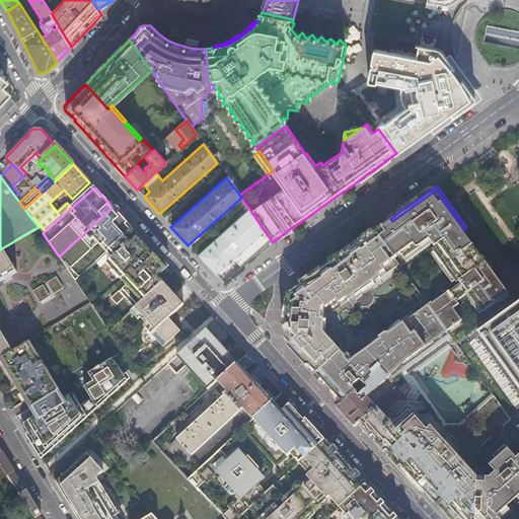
[(462,282),(434,302),(433,301),(430,303),(431,305),(449,330),(463,320),(455,308),(453,305),(458,301),(469,293),(474,299),(474,300),(475,299),(485,311),(499,301),(501,303),(511,295),(492,269),(485,258),(463,229),(436,191),(435,191),(392,221),(378,231),(397,257),(403,253),(406,258),(417,251),(416,249),(420,246),(421,248),(432,240),(434,242),(439,249),(436,250),(457,280),(459,278),(462,282)]
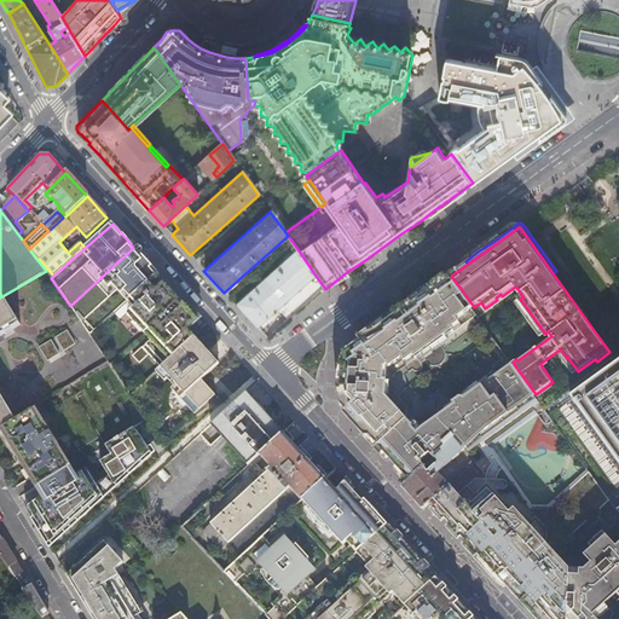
[(128,241),(133,248),(146,261),(149,259),(143,253),(142,249),(140,247),(138,246),(136,246),(131,239),(128,241)]
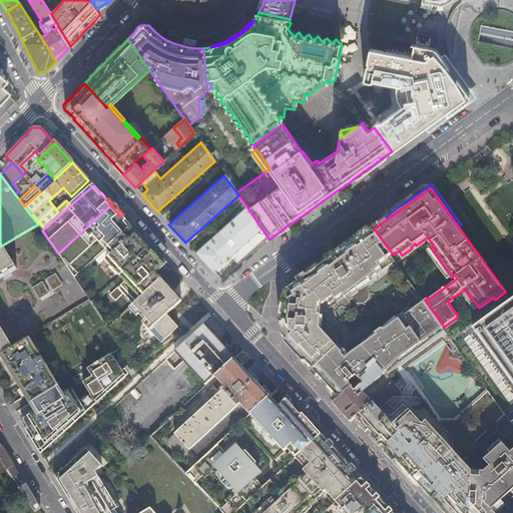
[(110,205),(58,253),(74,279),(98,257),(102,252),(104,250),(118,237),(130,226),(121,216),(110,205)]
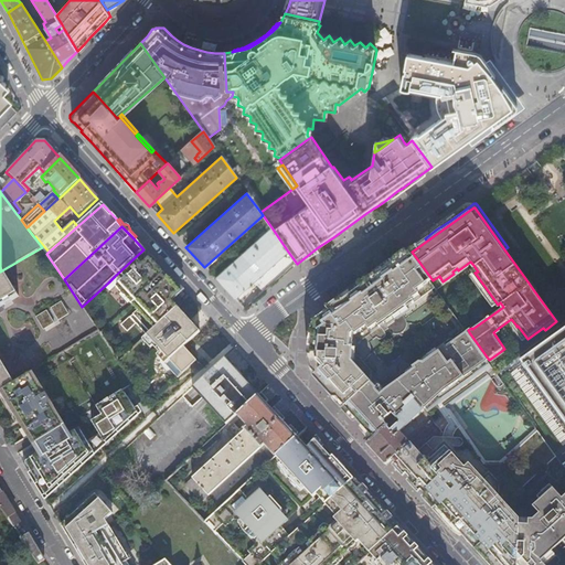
[(288,252),(272,227),(214,278),(234,299),(288,252)]
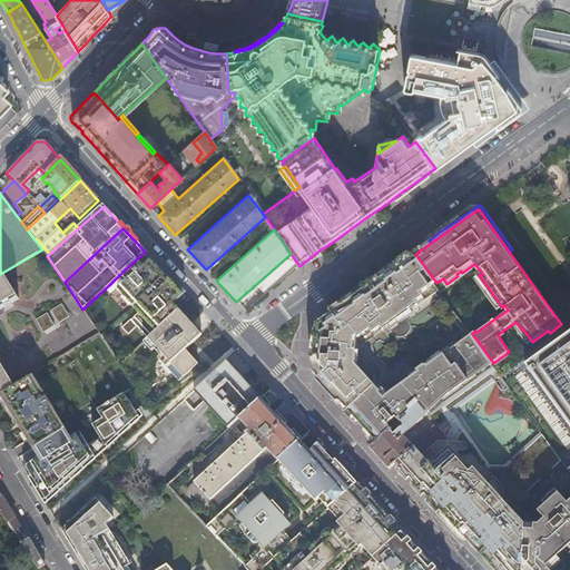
[(172,304),(183,294),(145,252),(131,264),(116,278),(121,285),(119,287),(136,305),(141,311),(138,314),(130,322),(136,327),(141,333),(144,331),(150,337),(178,312),(172,304)]
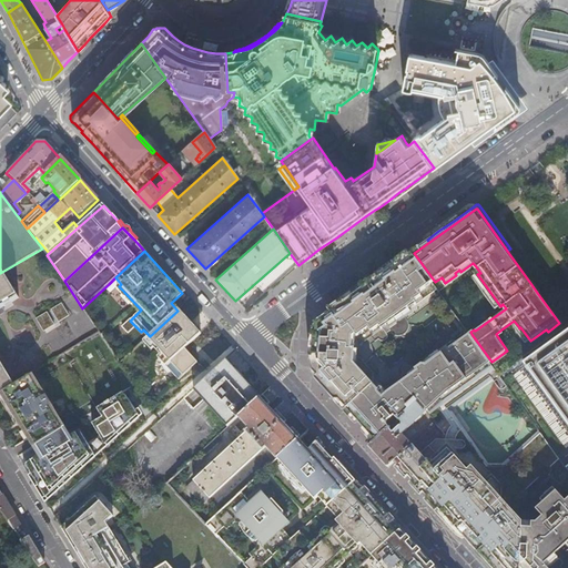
[(377,276),(374,279),(376,281),(413,254),(413,253),(412,253),(412,252),(411,252),(409,252),(408,252),(403,256),(389,266),(379,273),(377,275),(377,276)]
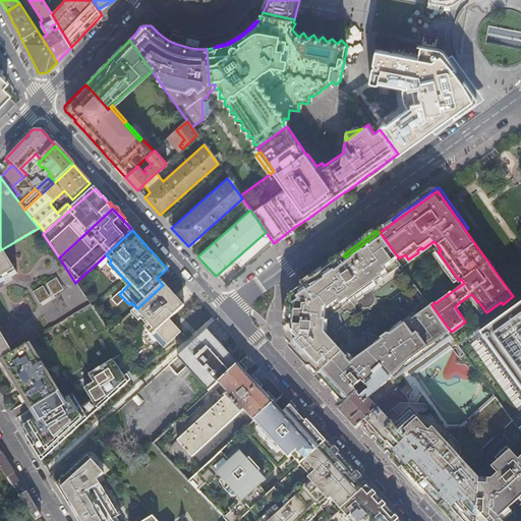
[(358,298),(399,269),(404,266),(399,258),(380,232),(379,233),(345,257),(314,279),(303,288),(288,298),(290,299),(287,307),(286,319),(285,327),(285,332),(286,340),(285,341),(288,345),(303,362),(317,379),(321,382),(323,385),(328,389),(332,394),(341,404),(342,406),(361,388),(382,369),(391,380),(401,370),(399,366),(404,363),(410,372),(411,371),(435,354),(450,343),(456,338),(451,332),(432,306),(421,314),(386,341),(382,344),(381,342),(378,338),(375,337),(373,337),(371,338),(369,340),(369,342),(369,344),(372,348),(366,352),(346,367),(342,362),(338,358),(339,345),(332,337),(331,336),(332,323),(343,314),(347,320),(350,316),(352,319),(354,320),(356,320),(359,319),(360,315),(360,313),(359,311),(357,308),(360,306),(359,303),(358,300),(358,298)]
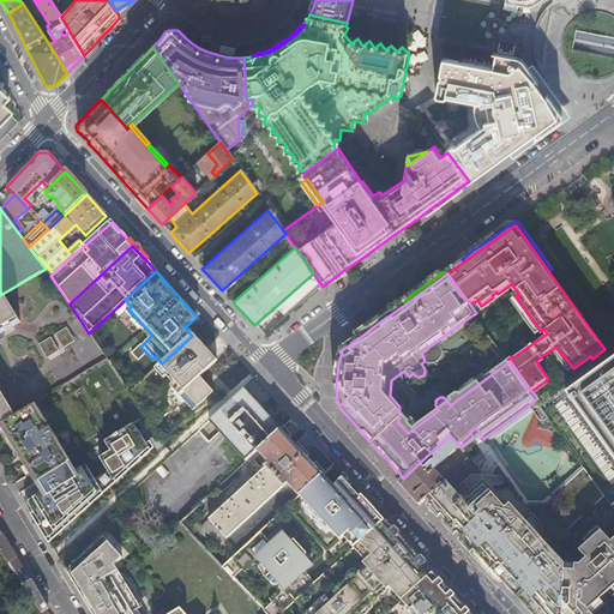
[(498,294),(497,292),(492,295),(493,298),(481,306),(477,300),(470,305),(476,313),(513,287),(511,284),(498,294)]
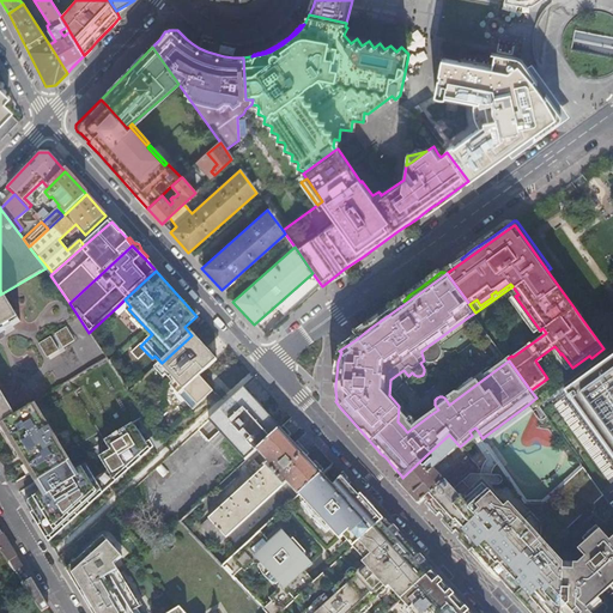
[(515,296),(511,299),(536,333),(540,331),(515,296)]
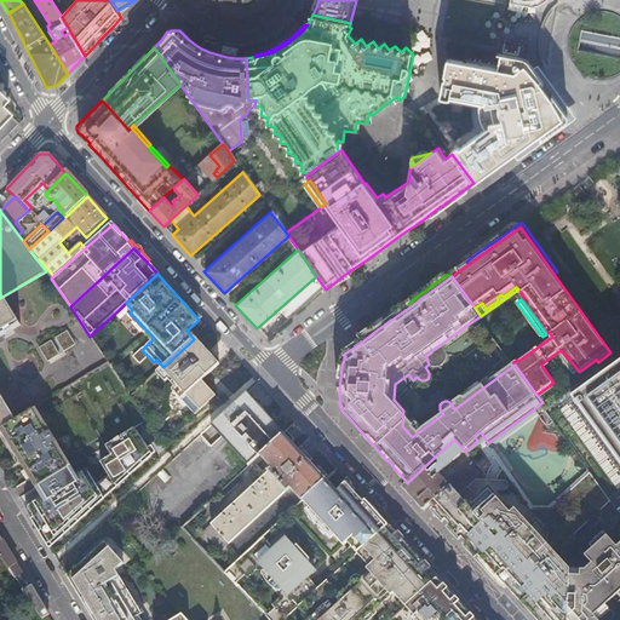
[(0,337),(16,328),(0,303),(0,337)]
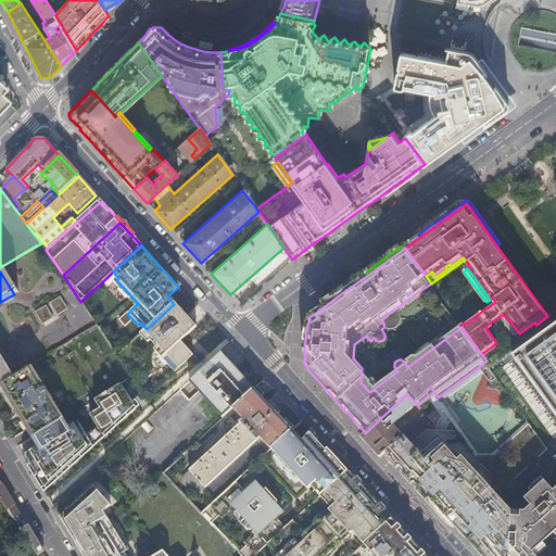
[(368,275),(366,273),(363,275),(355,280),(355,279),(345,286),(335,294),(335,295),(333,295),(336,298),(368,275)]
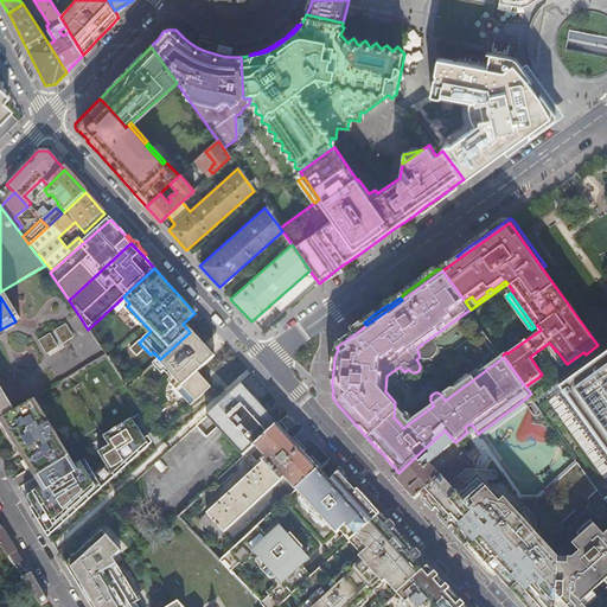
[(570,300),(567,302),(575,314),(579,313),(570,300)]
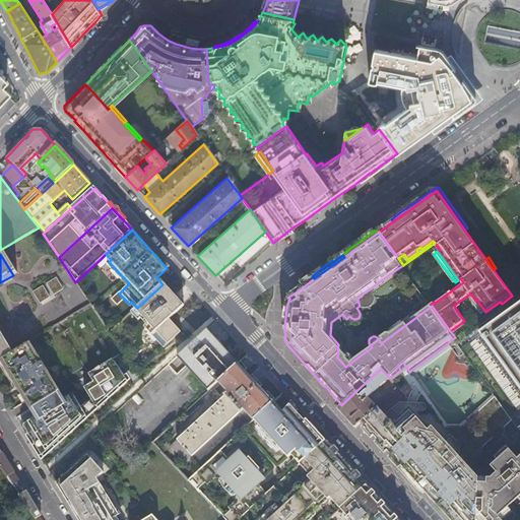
[(106,265),(126,286),(129,283),(124,278),(109,262),(106,265)]
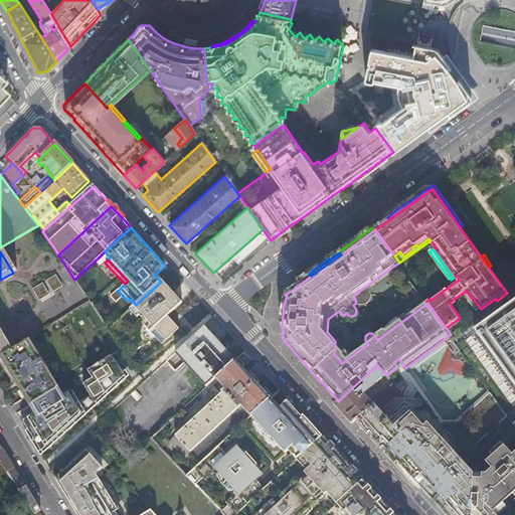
[(355,300),(356,303),(359,305),(363,306),(366,306),(370,304),(373,301),(374,298),(374,294),(372,291),(398,272),(394,266),(354,295),(354,297),(355,300)]
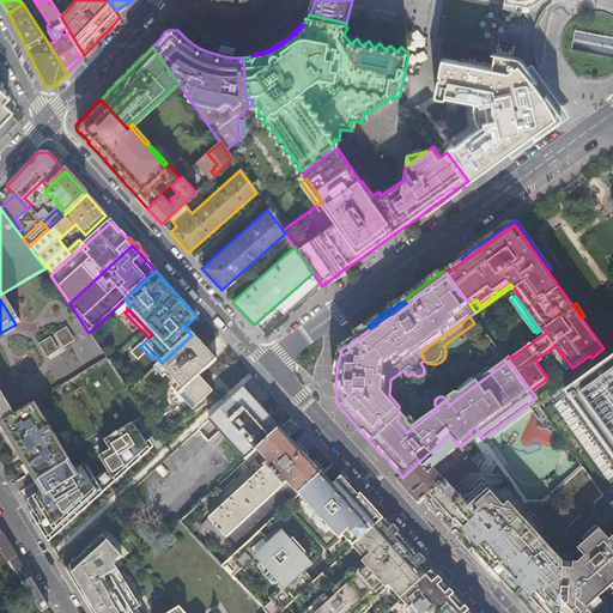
[(370,328),(368,326),(354,335),(357,339),(370,328)]
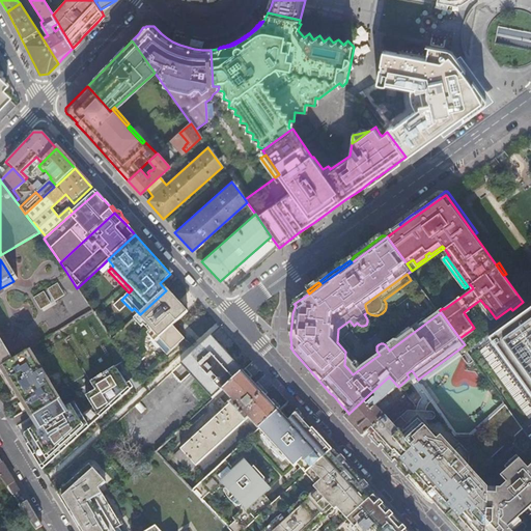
[(58,283),(32,296),(39,309),(64,296),(58,283)]
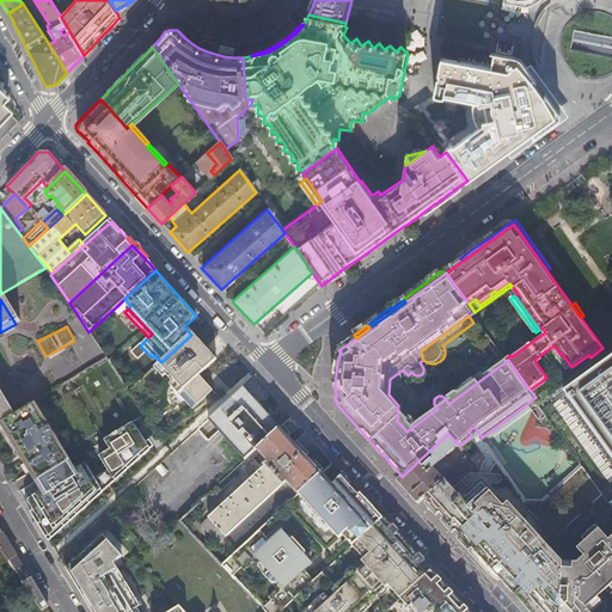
[(216,361),(191,335),(161,362),(158,365),(182,391),(199,378),(200,375),(202,373),(216,361)]
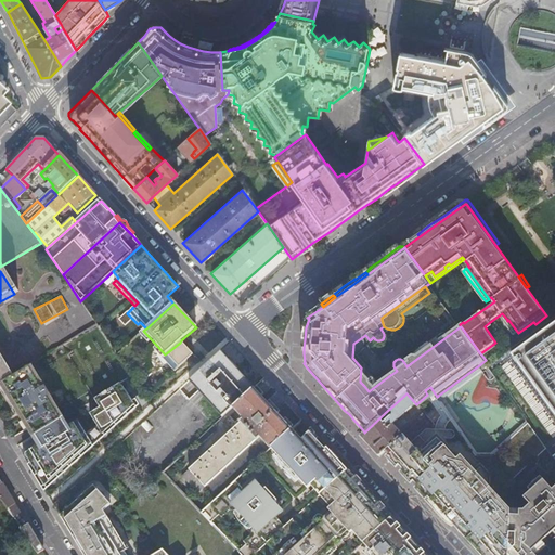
[(124,326),(132,319),(127,313),(118,321),(124,326)]
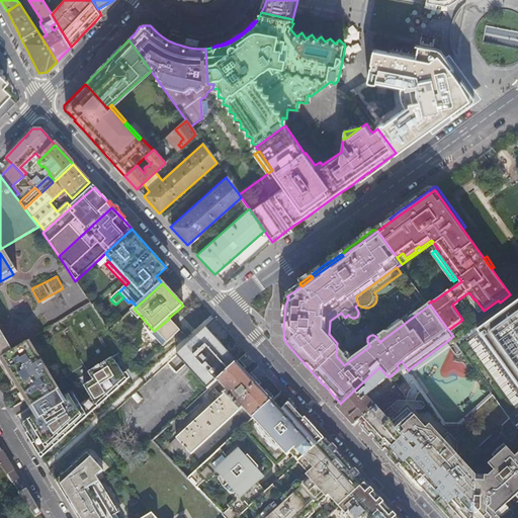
[(473,298),(471,300),(481,313),(484,311),(475,298),(473,299),(473,298)]
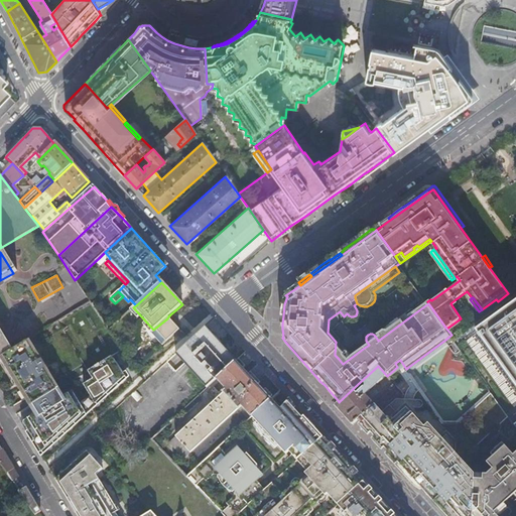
[(515,421),(515,423),(515,424),(515,301),(478,330),(515,383),(515,421)]
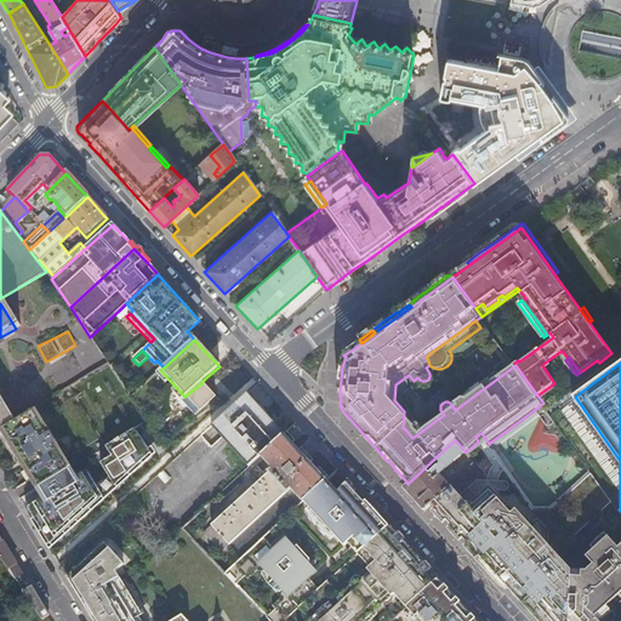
[(460,406),(502,375),(500,372),(484,385),(478,387),(471,391),(467,394),(462,400),(454,408),(455,410),(460,406)]
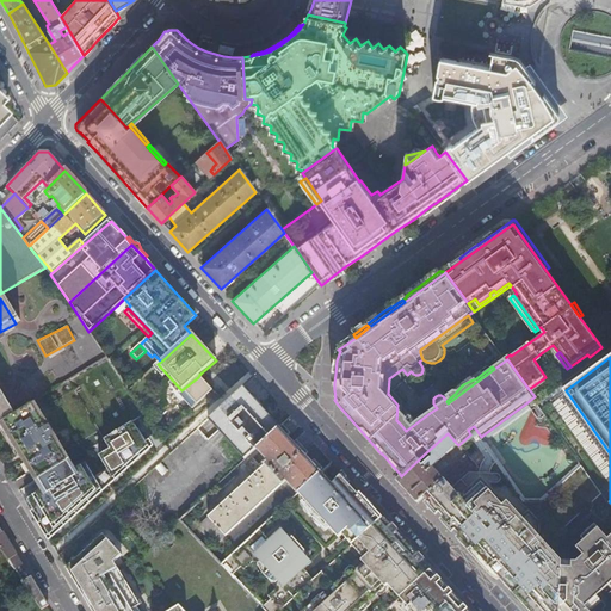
[(401,378),(407,375),(402,369),(389,378),(388,394),(389,395),(397,390),(400,388),(401,384),(401,381),(401,378)]
